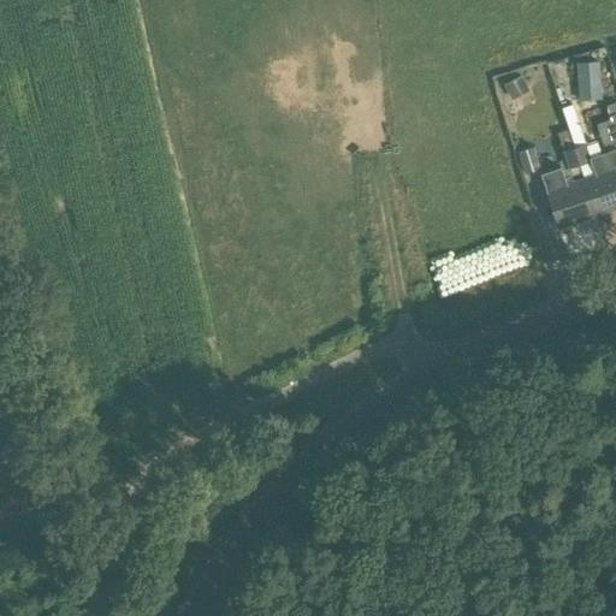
[(580,106),(603,105),(599,65),(576,66),(580,106)]
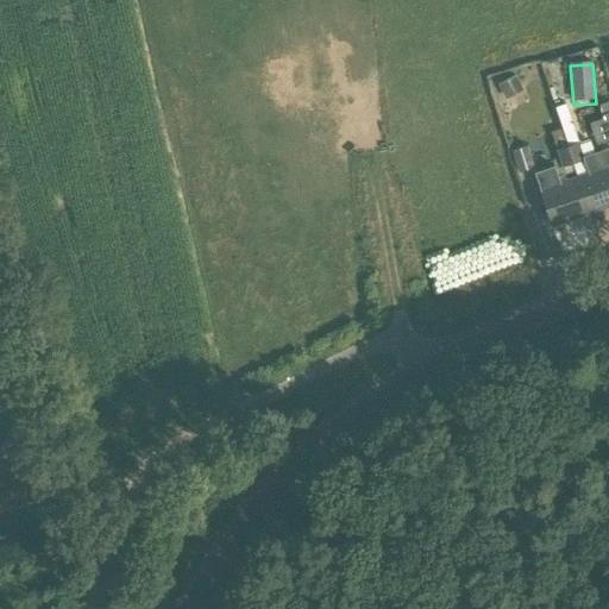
[(516,75),(498,85),(507,99),(525,90),(516,75)]
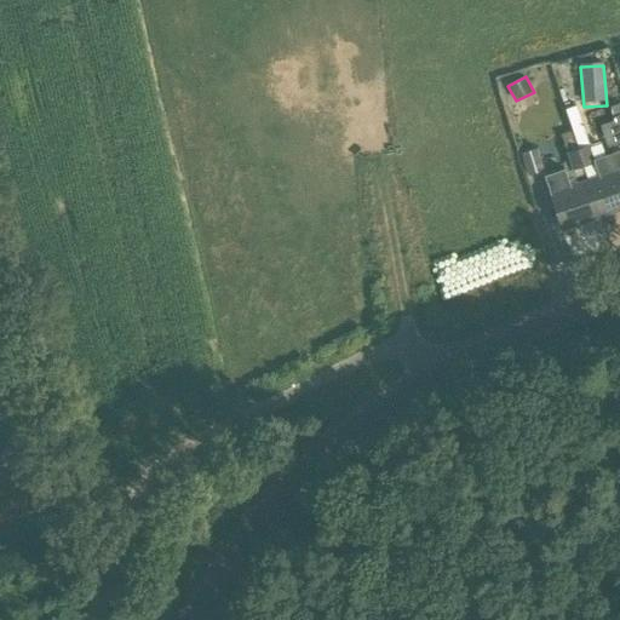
[(619,104),(609,108),(619,141),(619,104)]
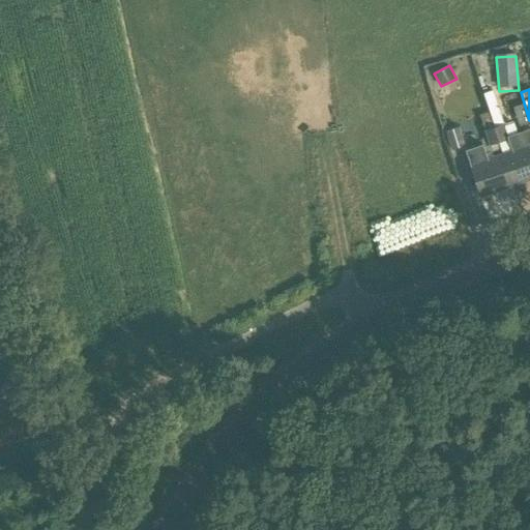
[(498,139),(504,155),(512,182),(529,176),(529,128),(522,130),(517,133),(512,121),(504,124),(492,90),(482,93),(494,126),(498,139)]
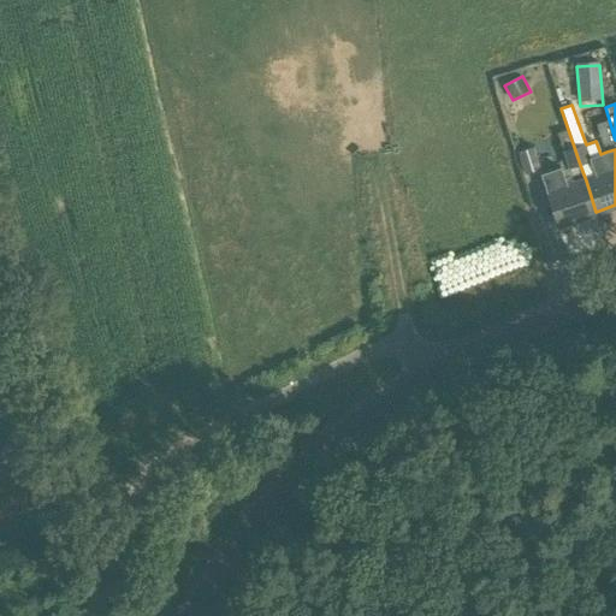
[(596,212),(586,181),(579,161),(574,147),(562,152),(567,165),(542,175),(548,191),(545,193),(557,227),(570,223),(569,221),(596,212)]
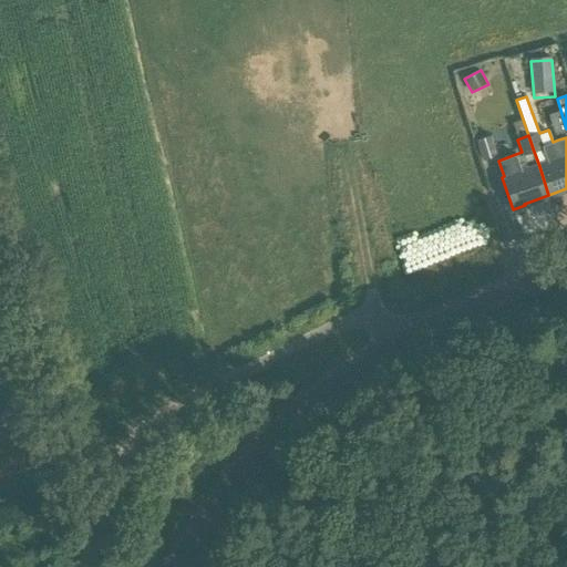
[(490,136),(477,140),(484,161),(496,157),(490,136)]
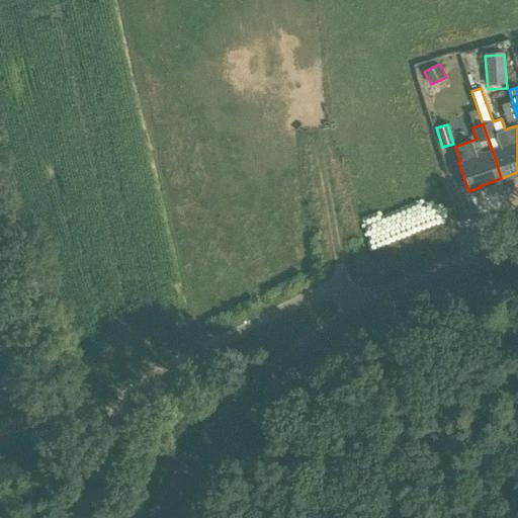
[(0,432),(32,426),(26,399),(6,403),(2,387),(21,382),(16,357),(17,357),(13,336),(0,338),(0,432)]
